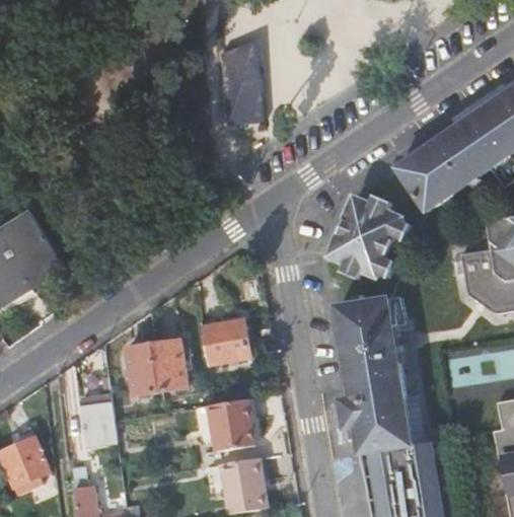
[(257,39),(220,50),(224,120),(264,125),(257,39)]
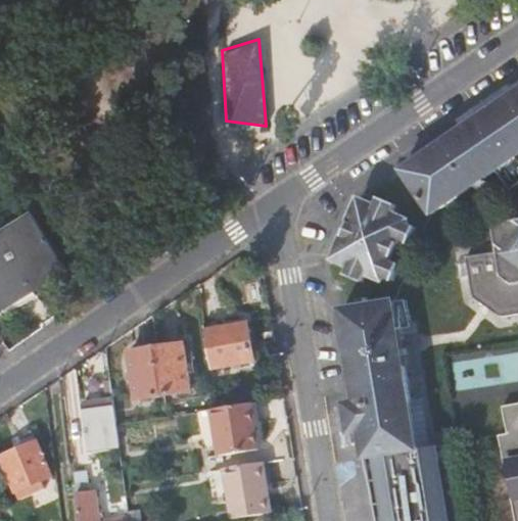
[(399,167),(424,203),(429,212),(517,152),(517,86),(492,103),(399,167)]
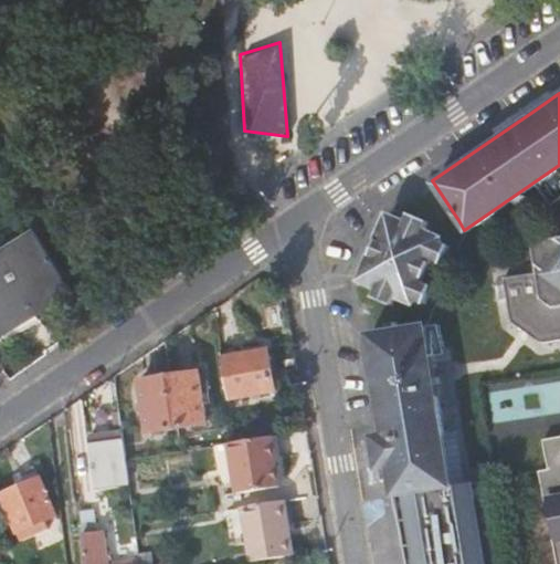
[(413,298),(423,302),(431,285),(420,281),(431,257),(441,261),(447,246),(437,242),(440,236),(423,228),(426,219),(409,211),(405,220),(388,212),(358,280),(377,288),(372,299),(389,305),(394,294),(411,302),(413,298)]
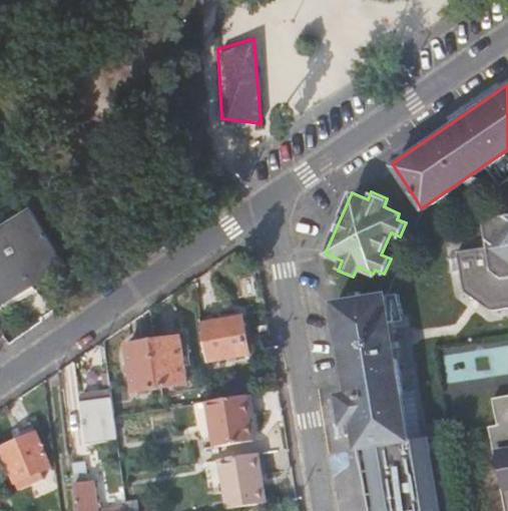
[(27,210),(0,225),(0,232),(32,282),(61,264),(27,210)]
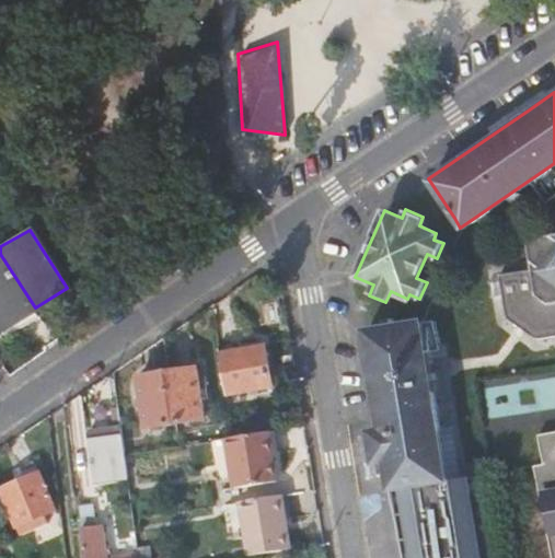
[(554,231),(524,235),(528,266),(496,270),(501,313),(529,336),(554,333),(554,231)]
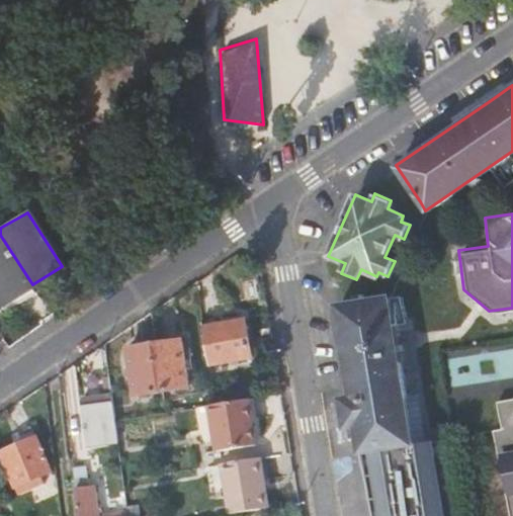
[(0,305),(32,284),(0,235),(0,305)]
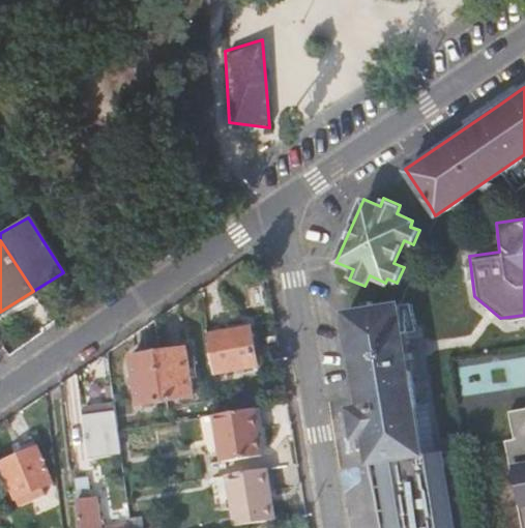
[(366,438),(370,460),(380,527),(390,526),(390,527),(463,527),(450,446),(441,448),(441,447),(423,450),(423,448),(414,401),(398,301),(386,303),(345,311),(361,408),(366,438)]
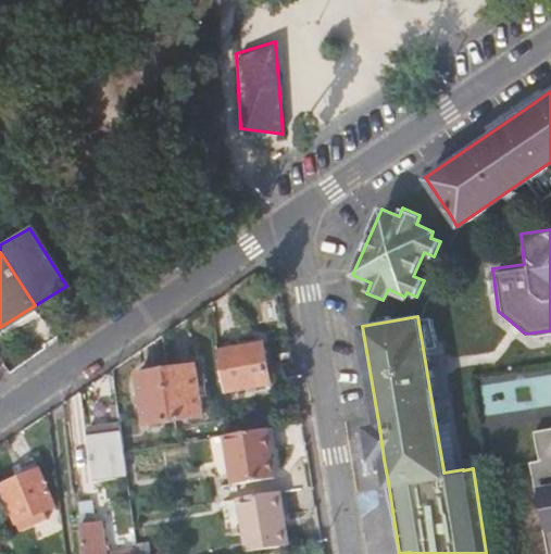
[(262,340),(216,347),(223,389),(268,380),(262,340)]
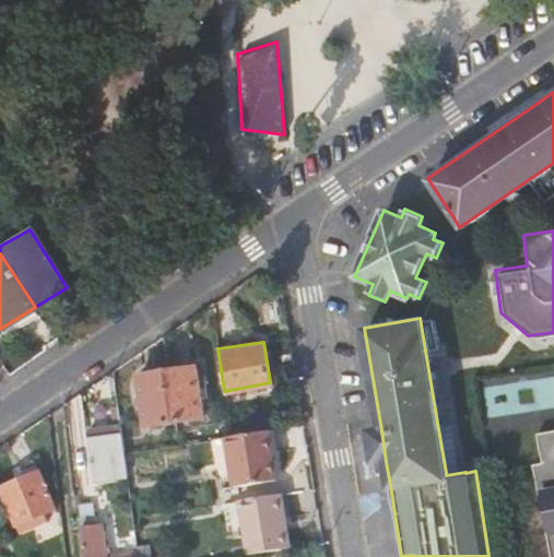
[(197,364),(166,368),(174,421),(204,416),(197,364)]
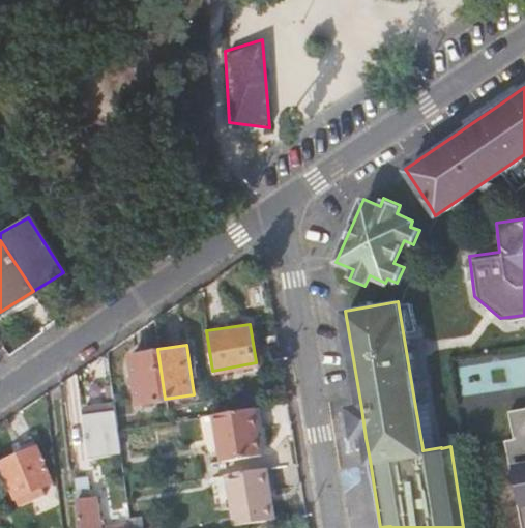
[(135,404),(165,399),(157,349),(126,354),(135,404)]
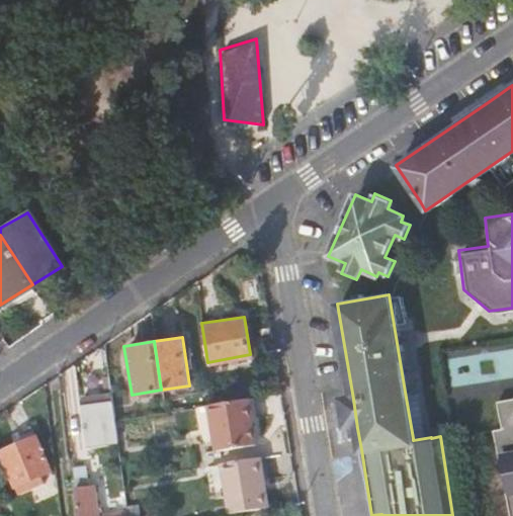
[(425,436),(418,390),(405,392),(413,438),(425,436)]
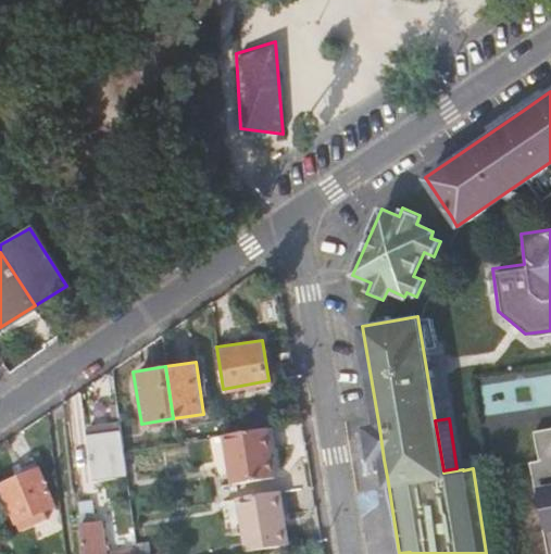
[(92,476),(125,470),(122,450),(117,420),(85,425),(92,476)]
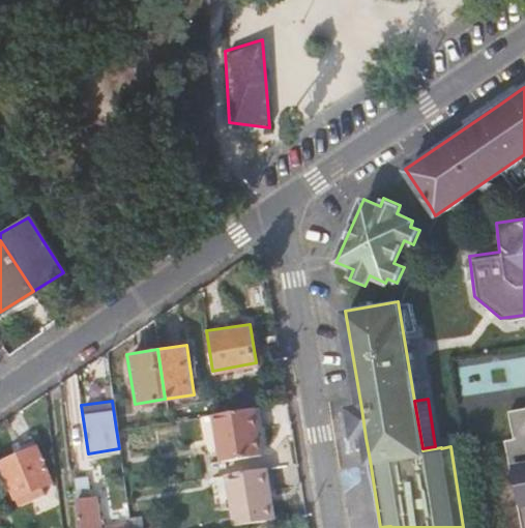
[(260,453),(254,406),(219,412),(214,413),(222,460),(260,453)]
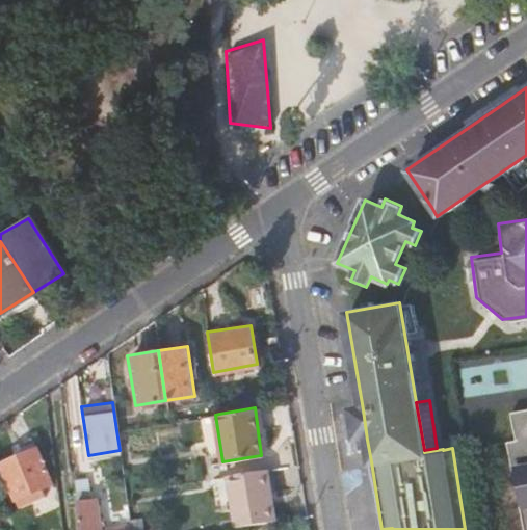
[(526,407),(509,412),(515,438),(507,440),(511,467),(515,467),(522,501),(519,502),(524,529),(526,528),(526,407)]
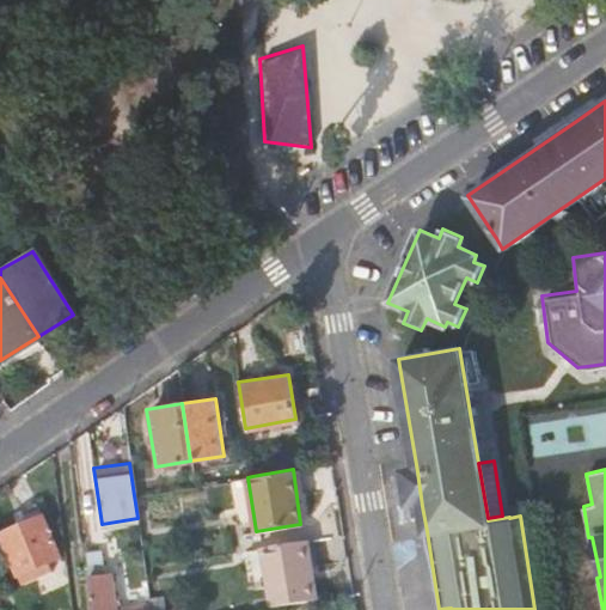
[(422,506),(417,471),(408,473),(414,507),(422,506)]
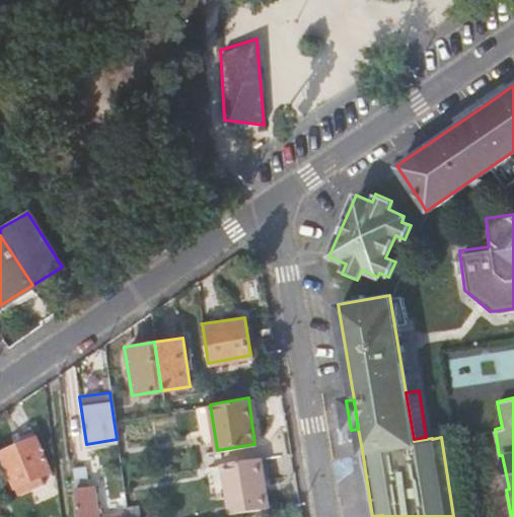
[(52,469),(35,435),(0,449),(0,457),(12,487),(52,469)]
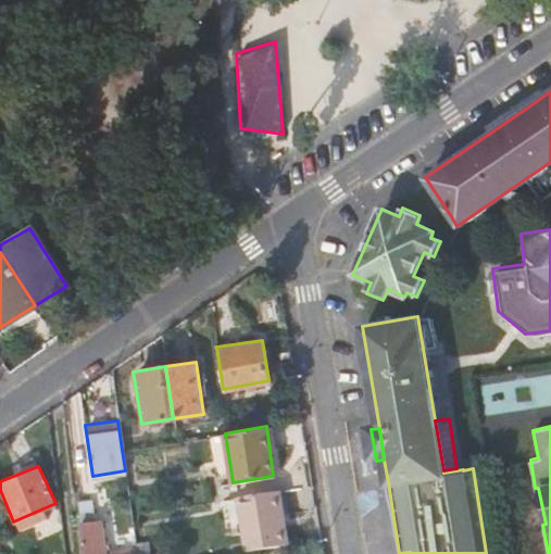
[(237,496),(245,551),(287,544),(278,490),(237,496)]
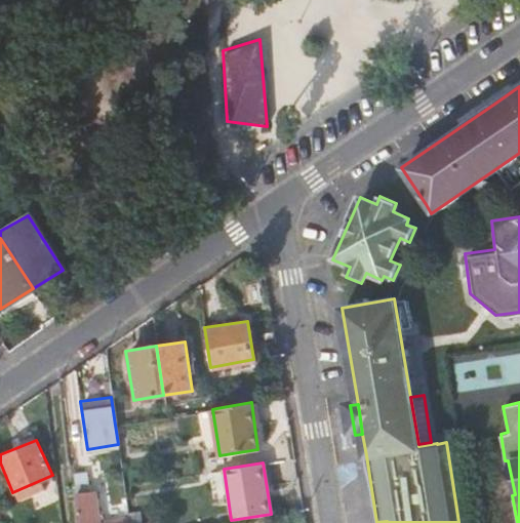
[(86,482),(74,483),(77,504),(79,522),(128,522),(121,522),(97,522),(93,492),(88,492),(86,482)]
